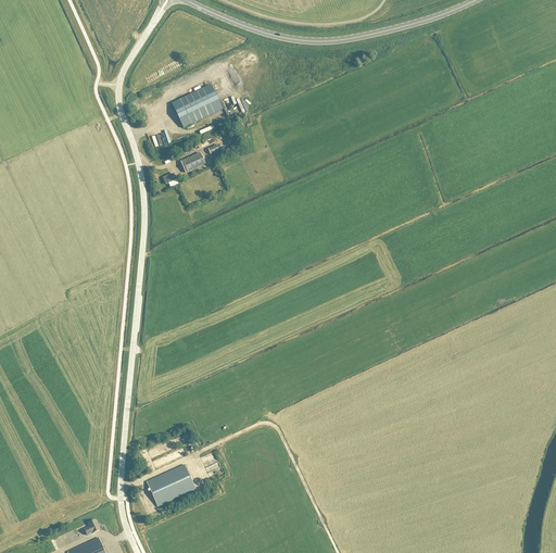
[(182,126),(223,107),(211,83),(172,101),(182,126)]
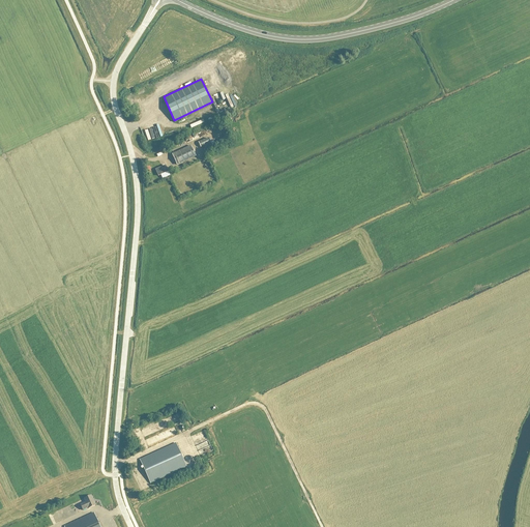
[(199,140),(201,145),(210,141),(208,136),(199,140)]
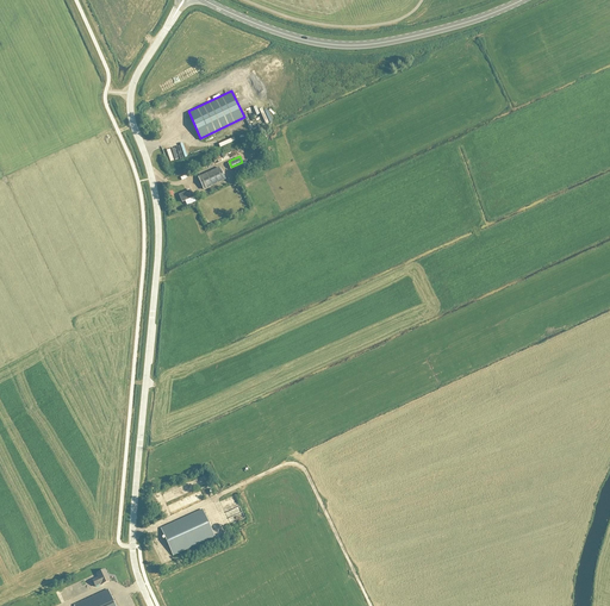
[(219,166),(198,175),(203,187),(225,177),(219,166)]
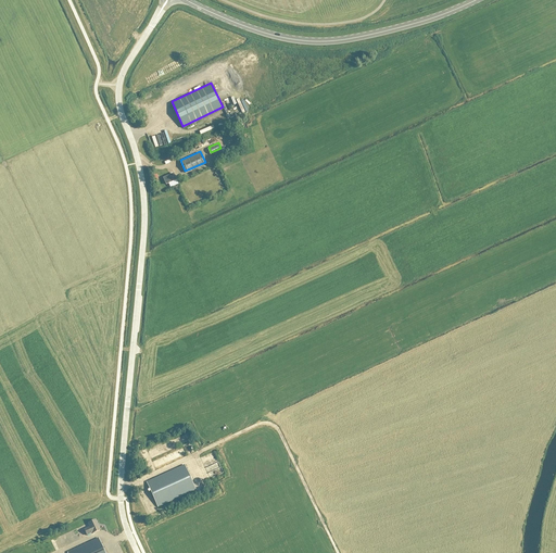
[(166,181),(176,177),(173,171),(163,175),(166,181)]
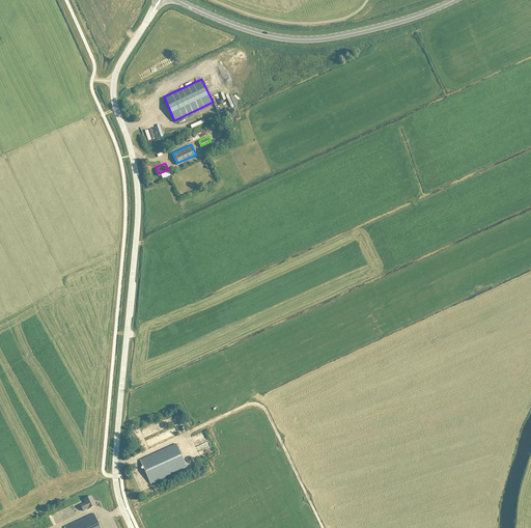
[(187,466),(175,442),(140,459),(150,481),(187,466)]
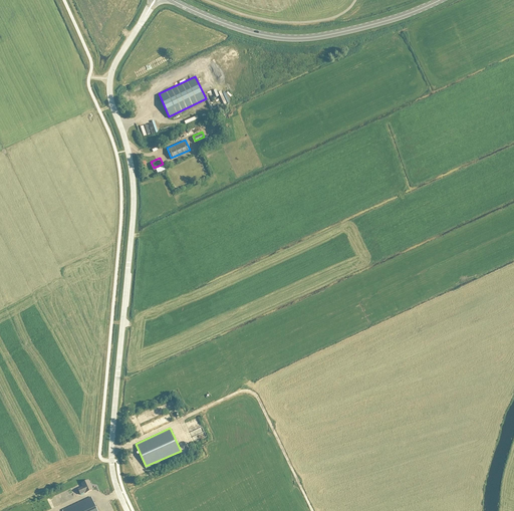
[(45,473),(49,483),(59,479),(55,469),(45,473)]
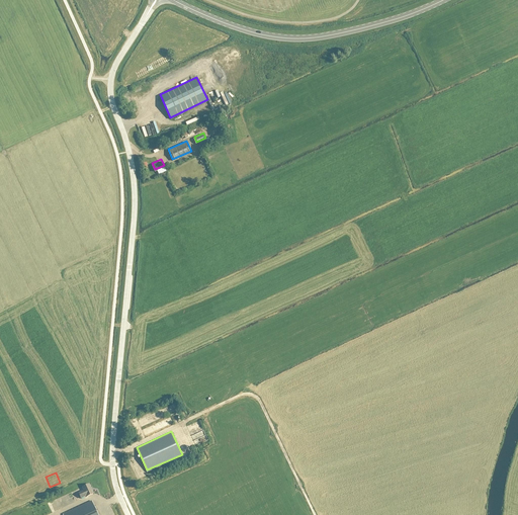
[(36,483),(39,491),(48,488),(45,480),(36,483)]
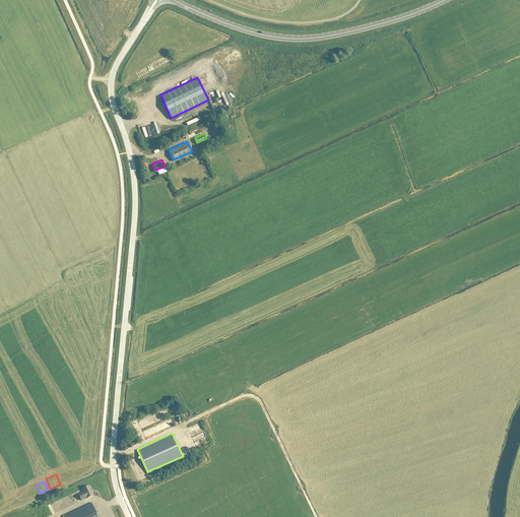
[(93,493),(89,483),(82,488),(83,491),(78,493),(81,499),(86,496),(86,497),(93,493)]
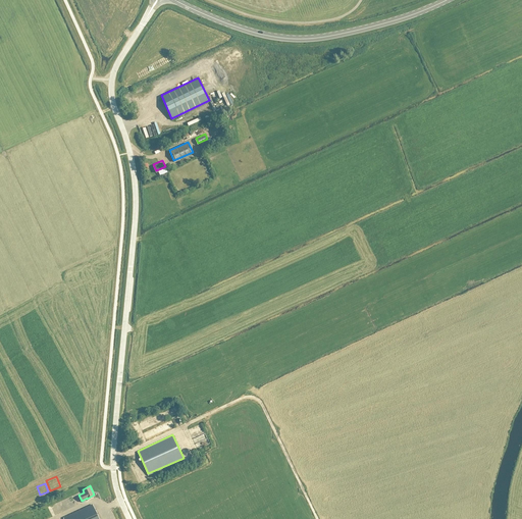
[(64,518),(99,518),(92,503),(63,516),(64,518)]
